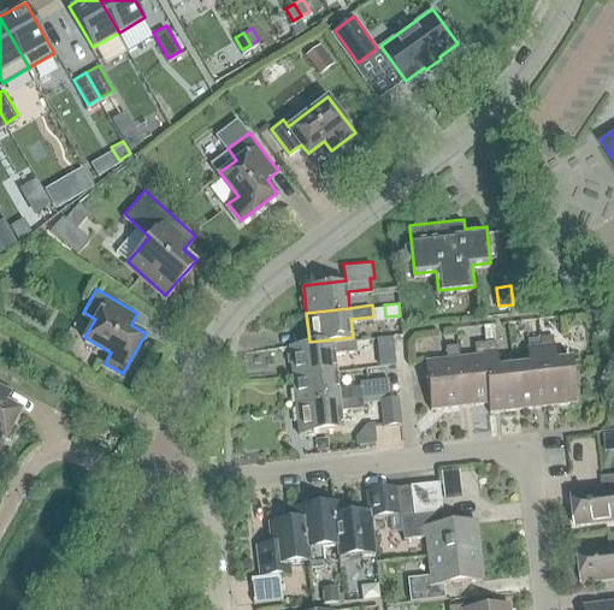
[(353,337),(310,342),(310,341),(290,343),(294,373),(337,368),(335,350),(358,348),(356,337),(353,337)]
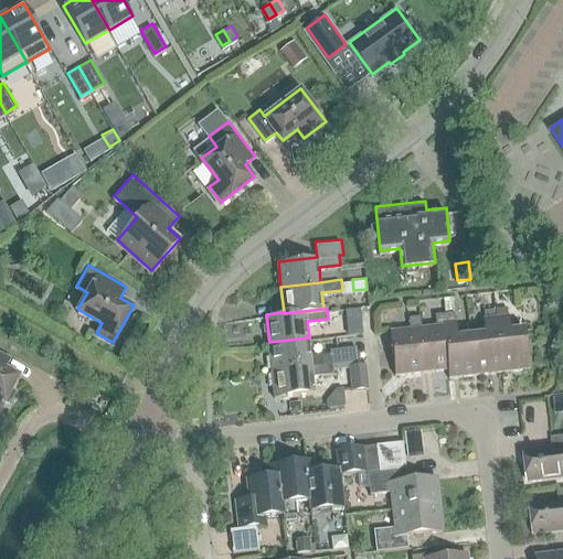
[(422,369),(448,366),(443,322),(448,322),(447,310),(435,312),(437,323),(422,325),(417,325),(422,369)]
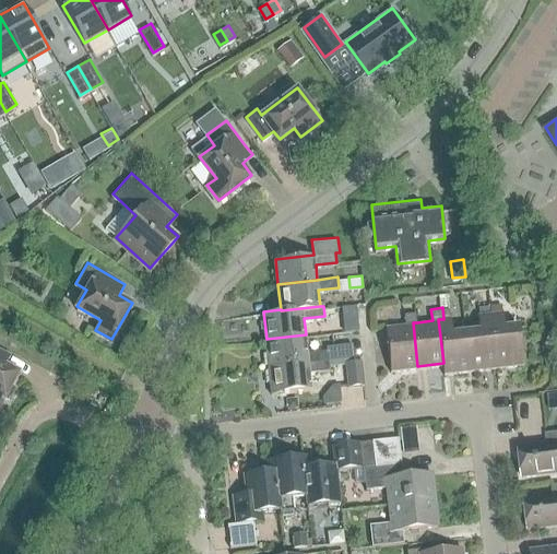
[(471,368),(466,329),(453,331),(450,307),(442,307),(443,319),(438,319),(443,363),(445,372),(471,368)]
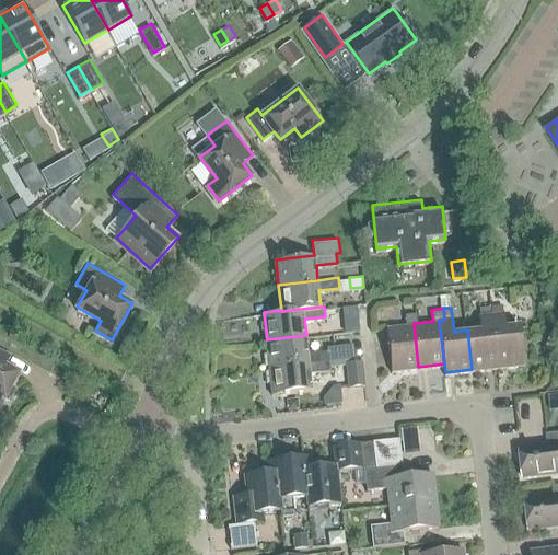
[(491,312),(498,366),(525,363),(520,324),(506,325),(504,310),(491,312)]
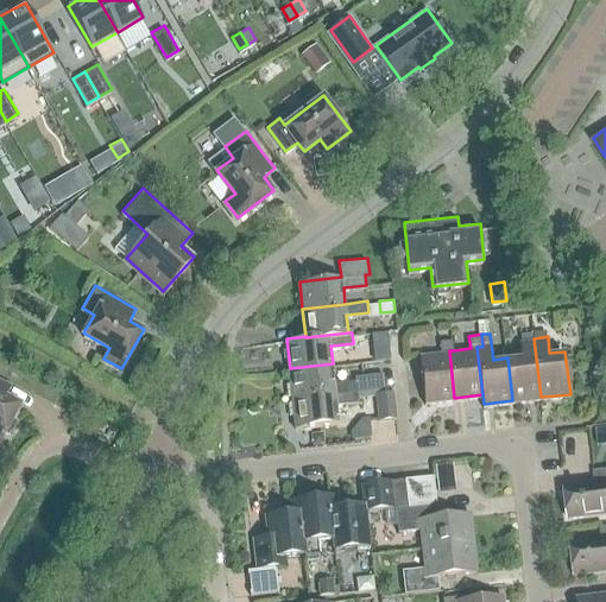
[(449,350),(454,350),(453,337),(441,338),(442,352),(421,354),(425,401),(454,398),(449,350)]
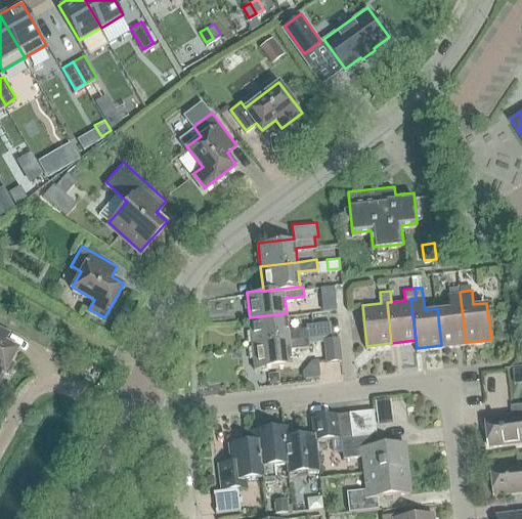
[(450,307),(437,308),(441,345),(466,342),(460,292),(448,293),(450,307)]
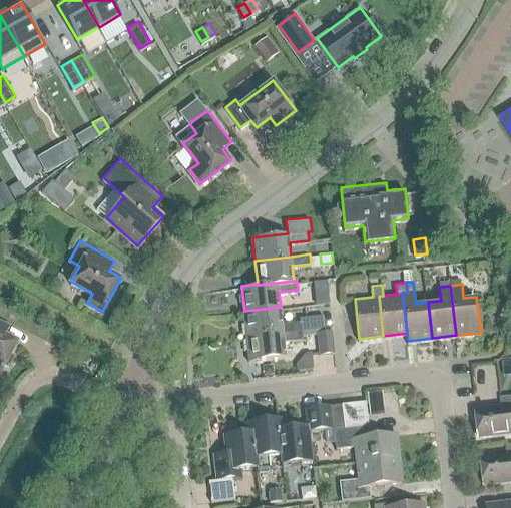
[(246,335),(302,328),(326,326),(324,313),(300,316),(301,319),(282,321),(281,307),(244,311),(246,335)]
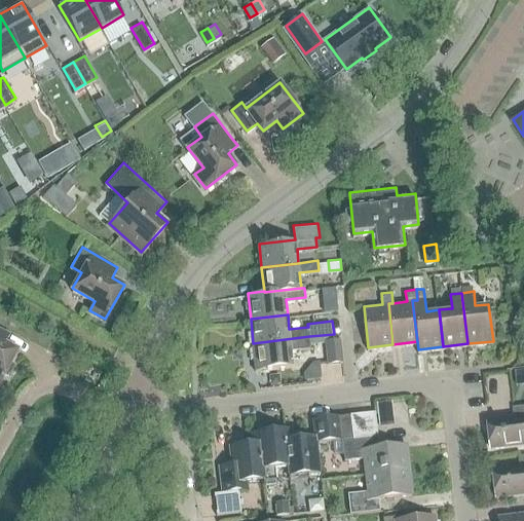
[(17,348),(4,341),(9,331),(0,325),(0,381),(5,372),(9,374),(15,363),(11,360),(17,348)]
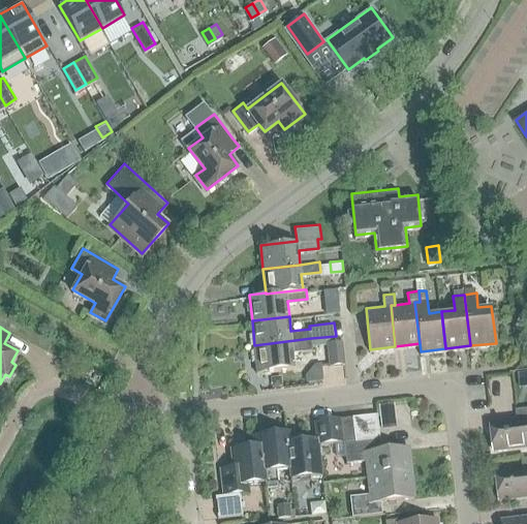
[(312,348),(311,338),(254,345),(257,370),(295,366),(292,350),(312,348)]
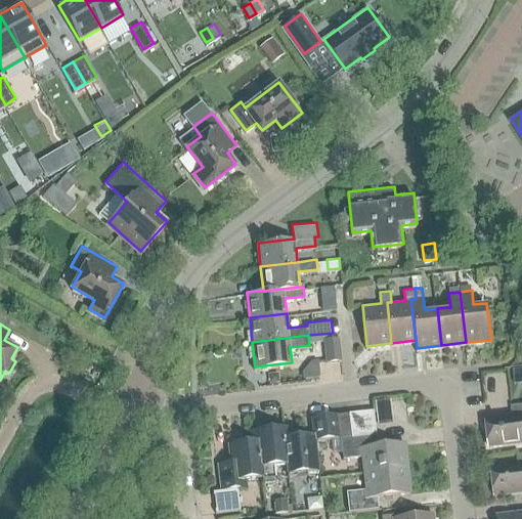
[(340,336),(324,337),(327,359),(343,358),(340,336)]
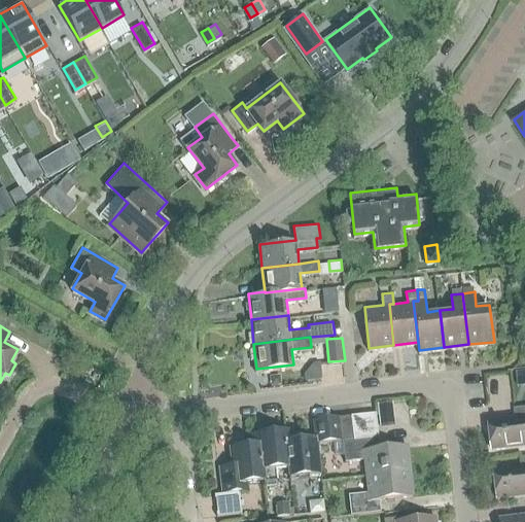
[(322,377),(321,359),(314,360),(305,372),(306,378),(322,377)]
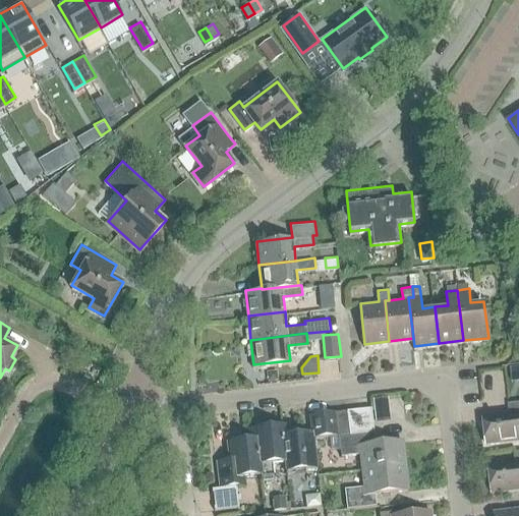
[(389,395),(373,397),(376,420),(391,418),(389,395)]
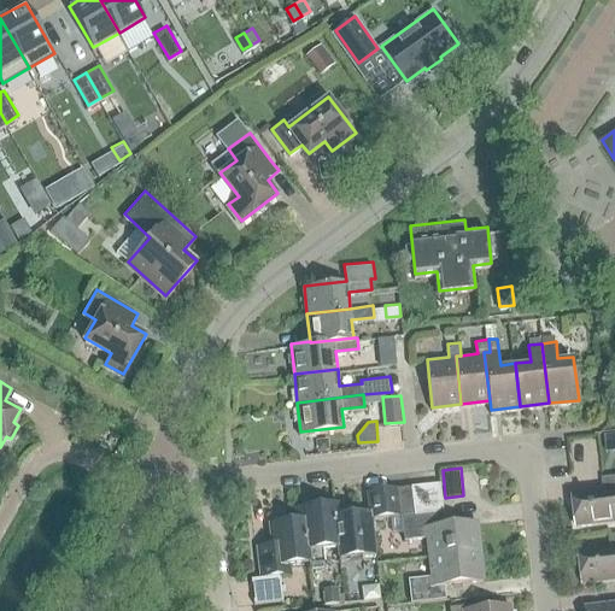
[(614,473),(603,475),(605,488),(574,492),(578,523),(614,518),(614,473)]
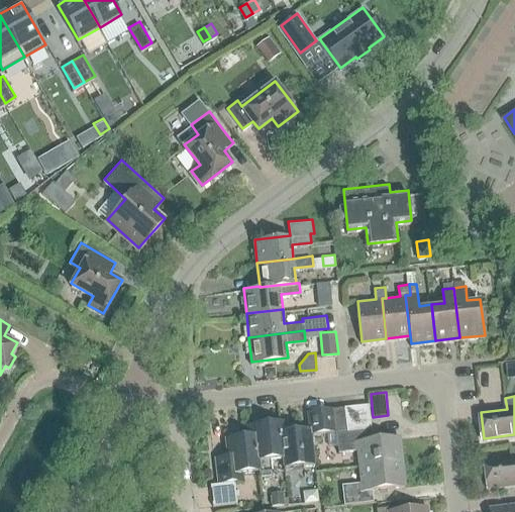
[(356,404),(359,427),(366,427),(372,426),(369,402),(356,404)]
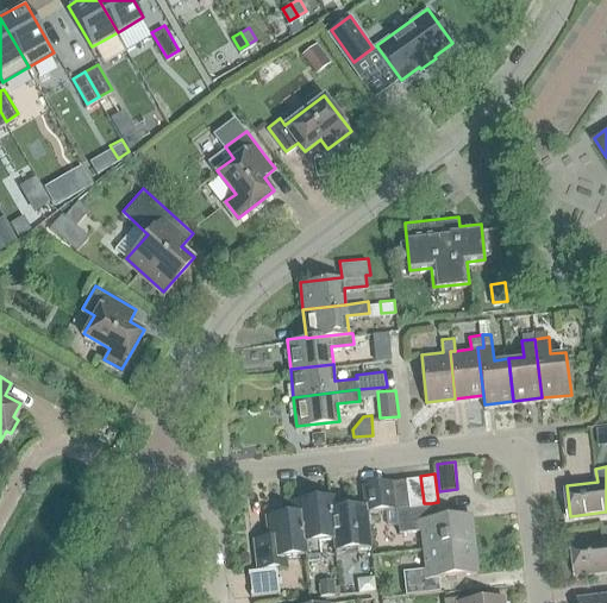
[(410,506),(424,503),(420,476),(406,477),(410,506)]
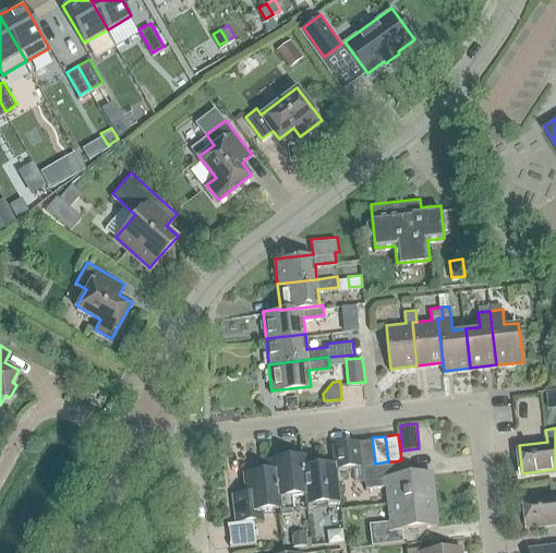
[(372,437),(359,440),(362,464),(363,464),(363,465),(375,464),(372,437)]
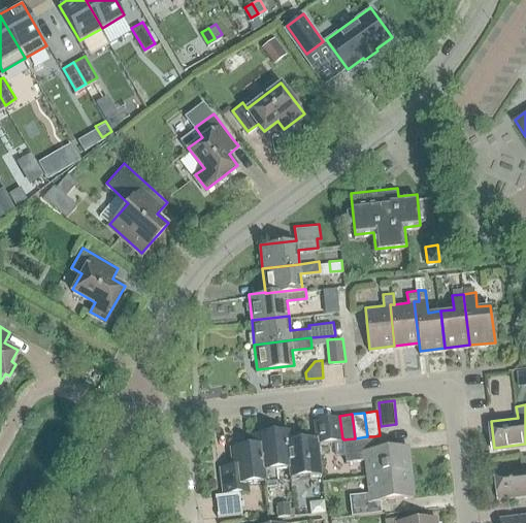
[(318,442),(342,438),(339,416),(315,418),(317,435),(294,438),(292,427),(286,428),(290,465),(289,465),(291,476),(322,472),(318,442)]
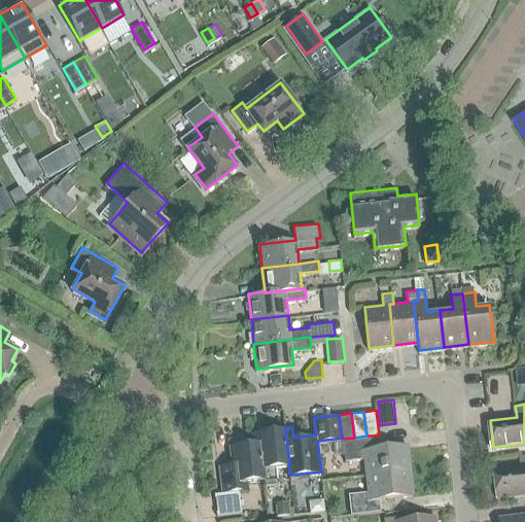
[(252,431),(254,442),(254,443),(260,442),(265,478),(265,484),(278,482),(276,465),(288,464),(289,464),(285,427),(252,431)]
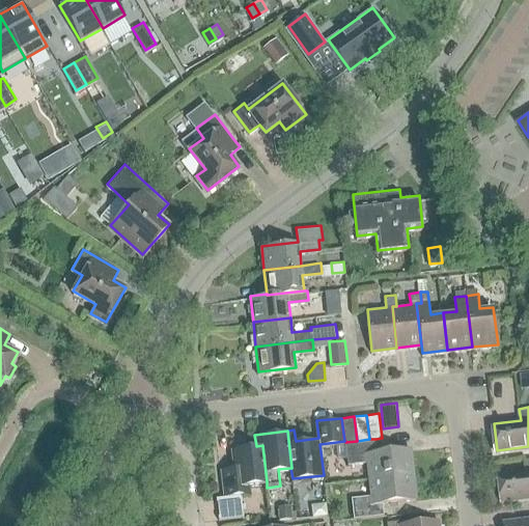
[(369,439),(357,441),(345,442),(347,463),(367,461),(369,477),(414,472),(411,447),(377,450),(376,439),(369,439)]
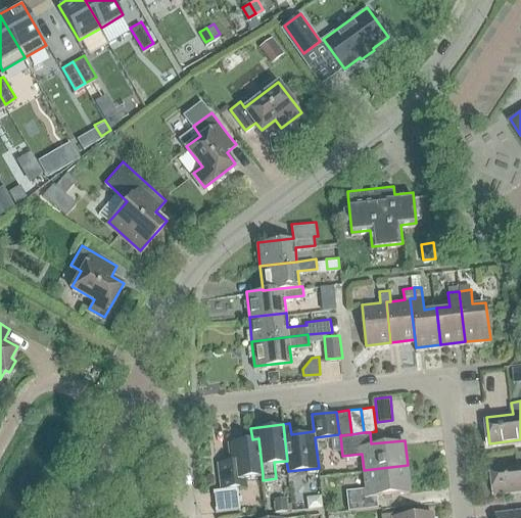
[(246,476),(263,474),(258,438),(252,439),(252,438),(228,441),(230,459),(219,460),(222,487),(214,488),(216,509),(240,507),(237,485),(247,484),(246,476)]
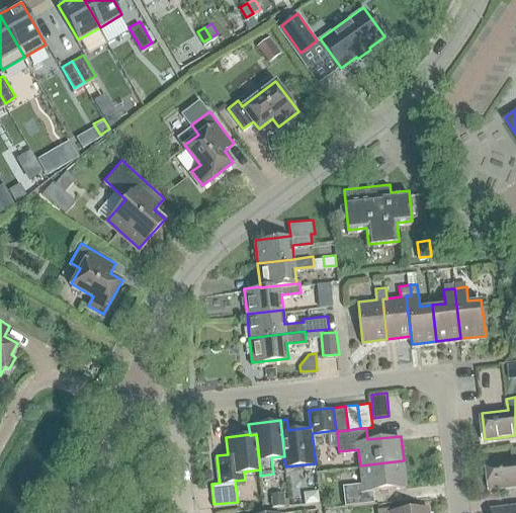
[(515,445),(512,446),(513,458),(488,461),(491,488),(515,484),(515,445)]
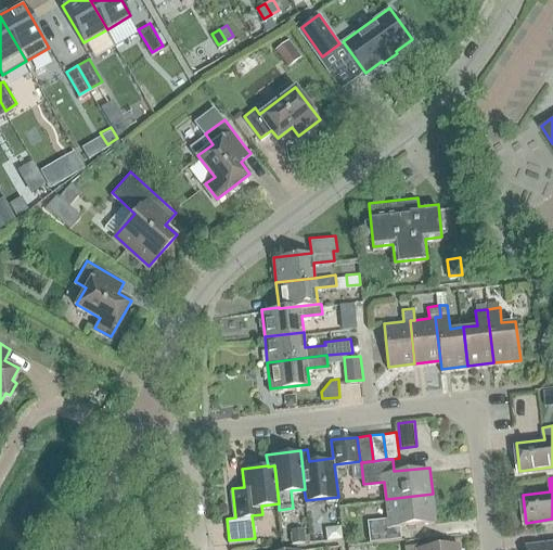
[(435,520),(433,494),(386,499),(388,515),(368,519),(370,539),(401,536),(400,524),(435,520)]
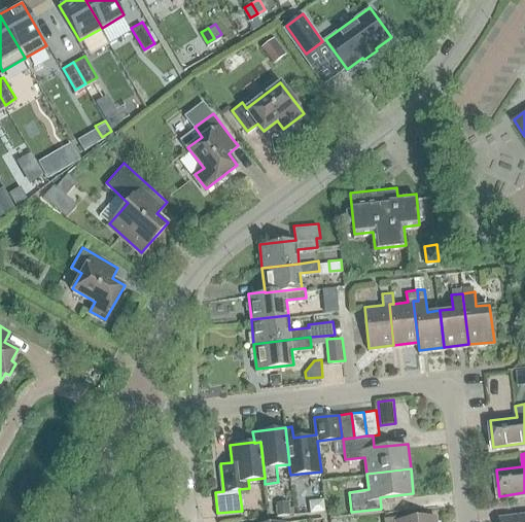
[(290,513),(289,499),(276,500),(277,514),(290,513)]
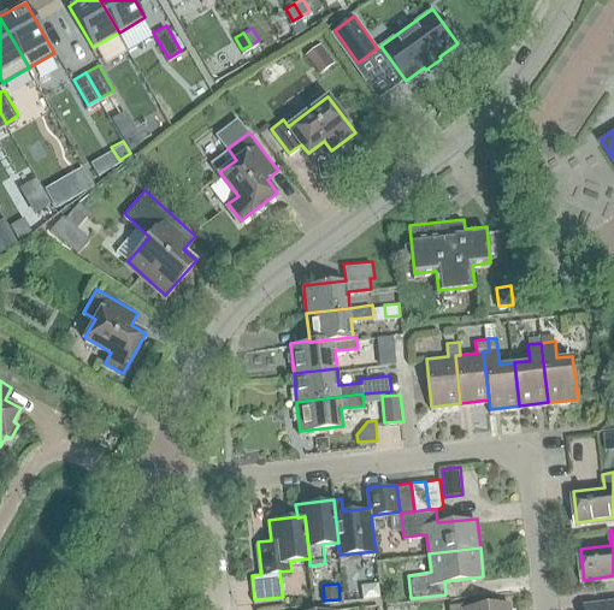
[(586,609),(613,609),(613,599),(586,604),(586,609)]
